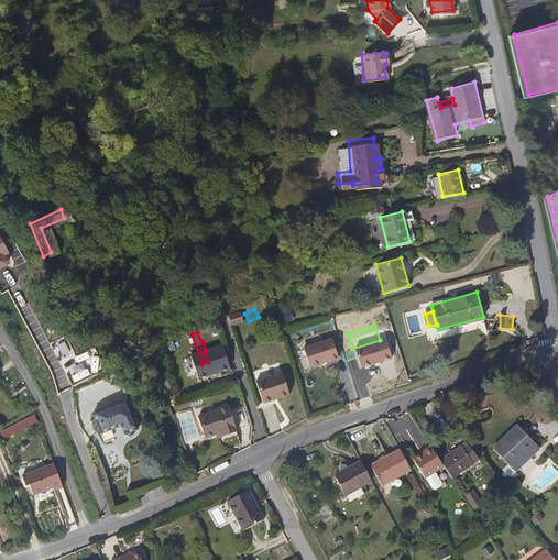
[(335,353),(330,338),(302,347),(306,362),(335,353)]
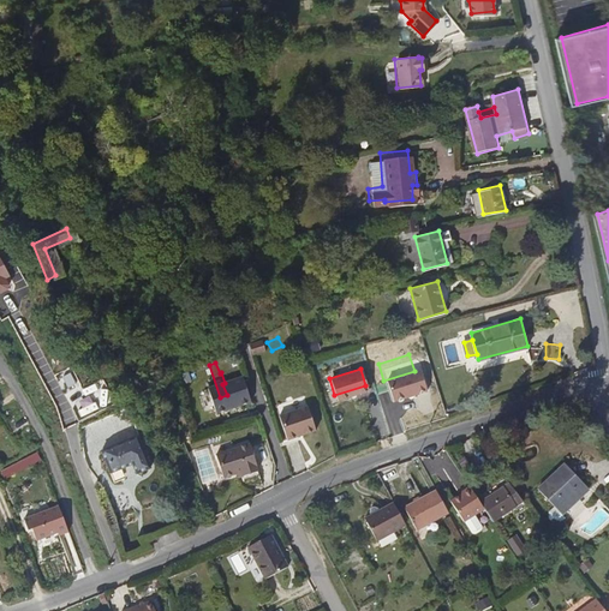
[(222,384),(227,395),(233,393),(230,382),(225,383),(222,384)]
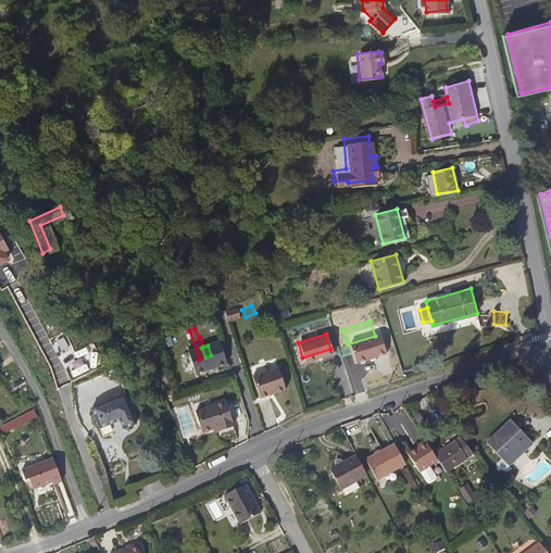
[(257,402),(283,396),(276,373),(250,379),(257,402)]
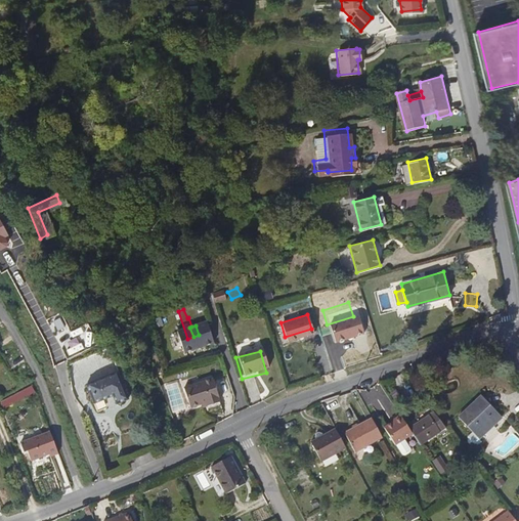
[(126,399),(113,373),(83,387),(92,405),(110,396),(115,405),(126,399)]
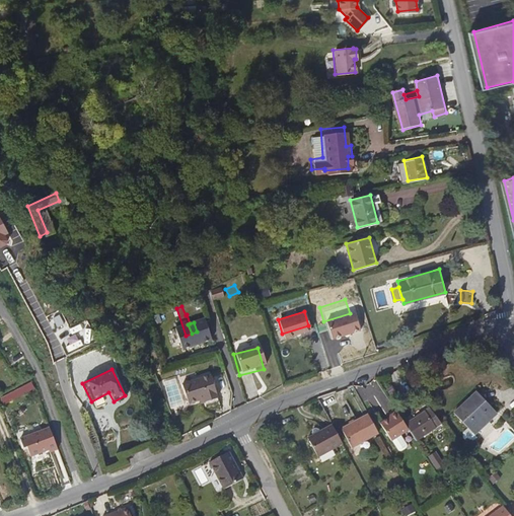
[(220,390),(228,389),(225,371),(216,373),(220,390)]
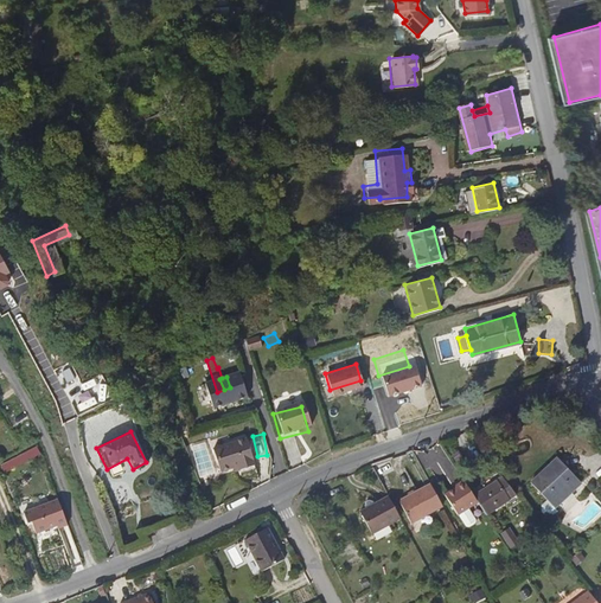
[(247,463),(241,440),(208,450),(213,473),(232,468),(232,472),(248,468),(247,463)]
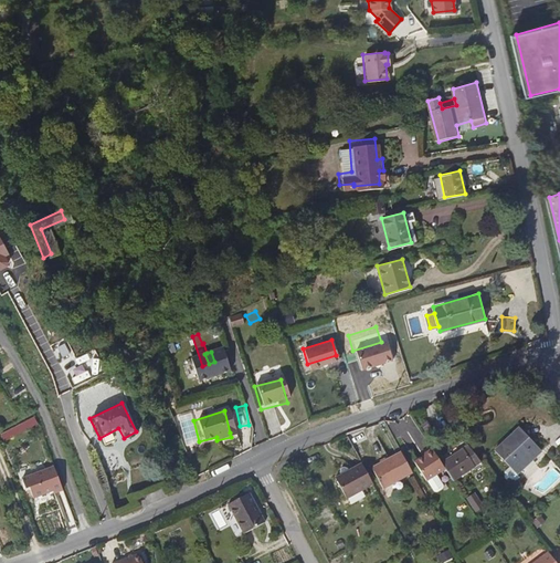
[(177,416),(189,444),(198,441),(187,413),(177,416)]
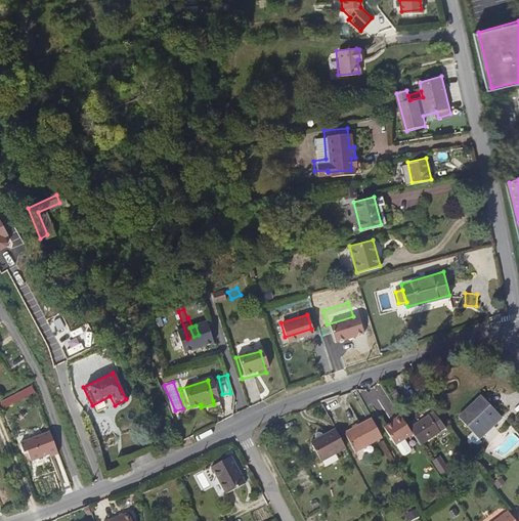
[(169,411),(175,410),(164,385),(161,385),(169,411)]
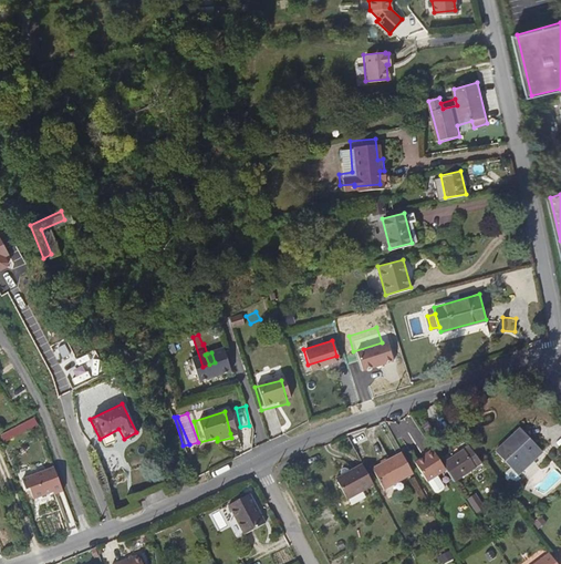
[(536,461),(543,453),(522,429),(496,452),(516,473),(533,458),(536,461)]
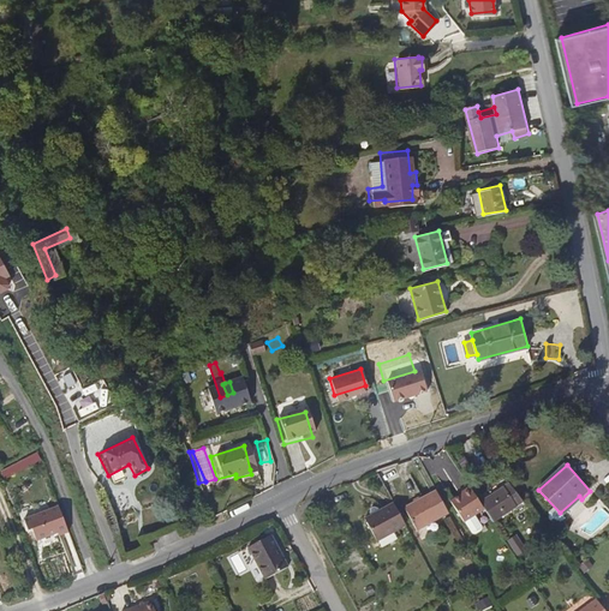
[(476,491),(466,497),(454,504),(467,525),(477,517),(488,511),(476,491)]
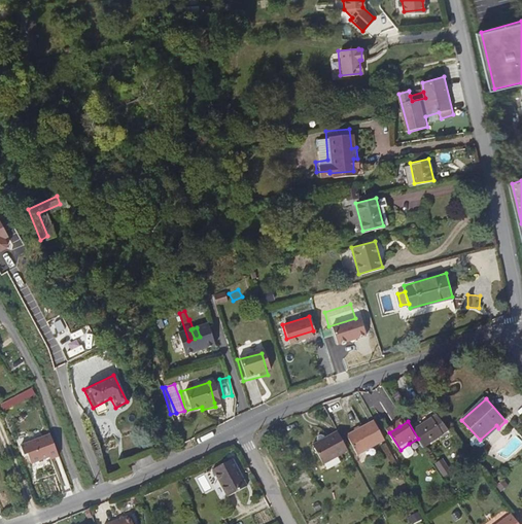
[(387,442),(377,423),(351,438),(361,456),(387,442)]
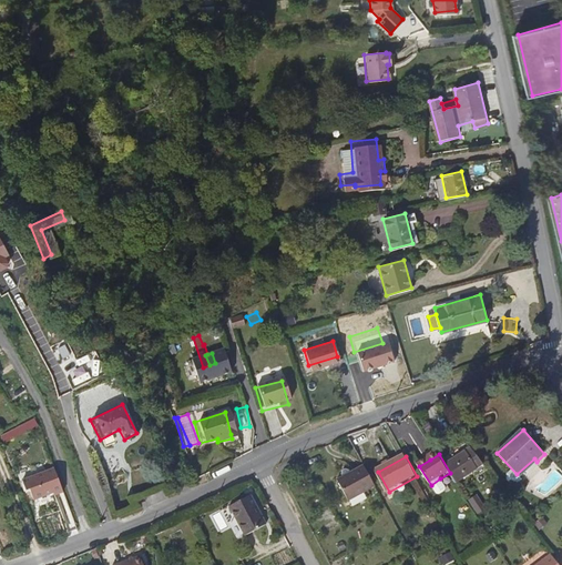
[(461,474),(473,465),(468,458),(456,467),(461,474)]
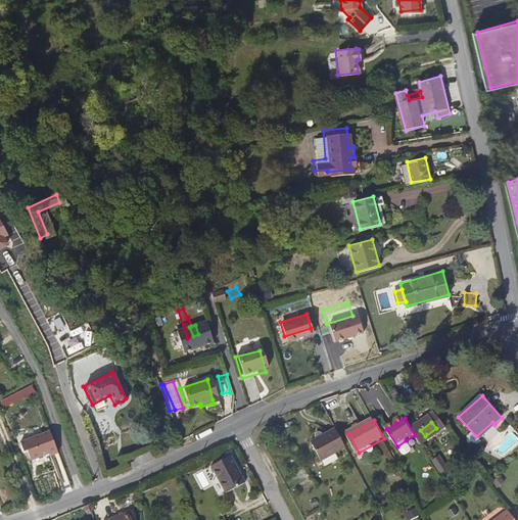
[(350,448),(340,429),(315,443),(328,466),(345,456),(343,452),(350,448)]
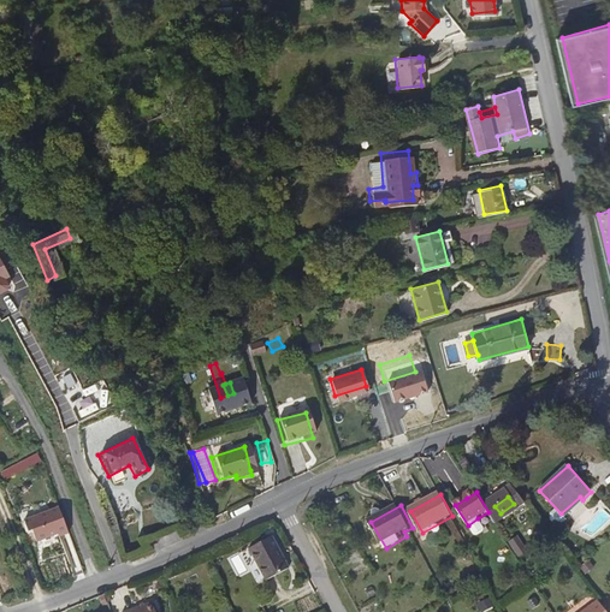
[(21,520),(25,529),(28,529),(31,540),(52,534),(63,530),(55,507),(21,520)]
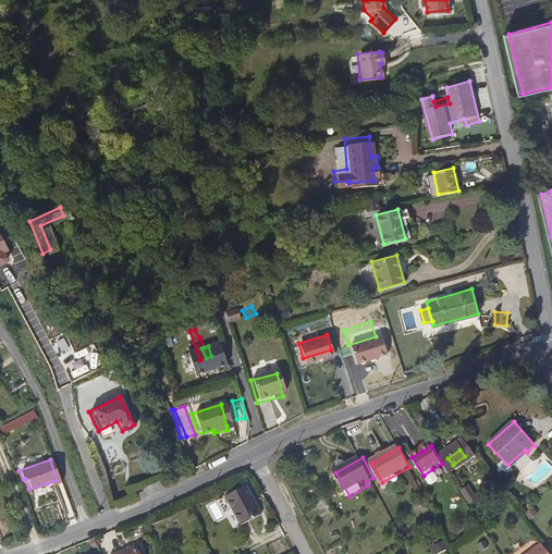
[(432,469),(424,476),(430,487),(433,487),(439,483),(440,480),(432,469)]
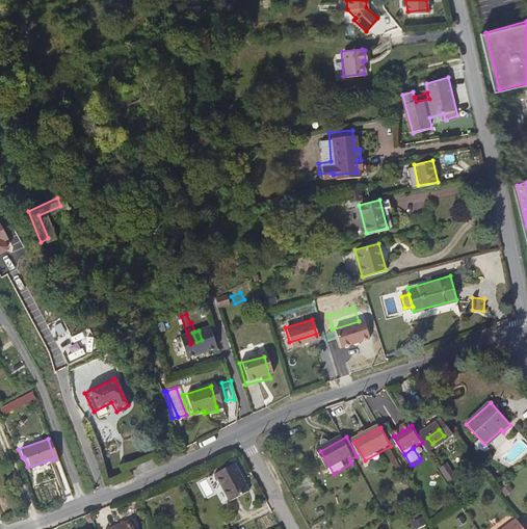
[(452,461),(443,467),(452,481),(460,475),(452,461)]
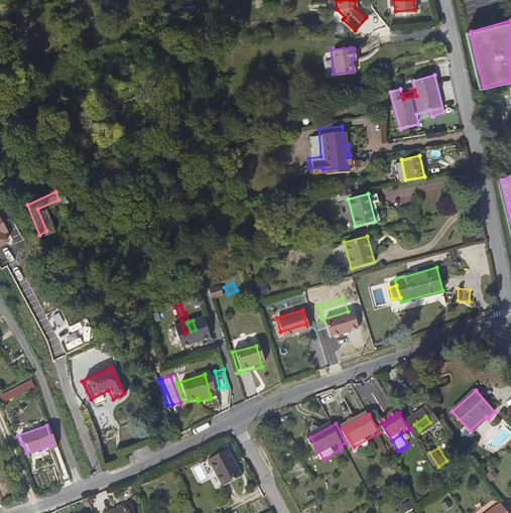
[(244,477),(230,450),(210,460),(224,487),(244,477)]
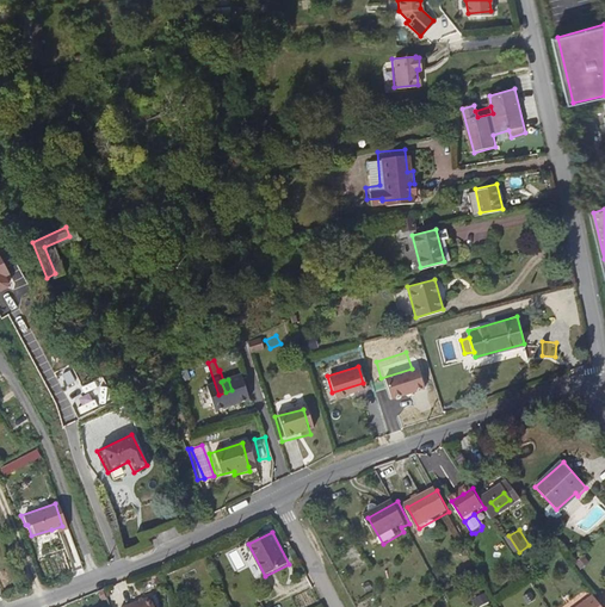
[(168,577),(191,567),(189,561),(166,570),(168,577)]
